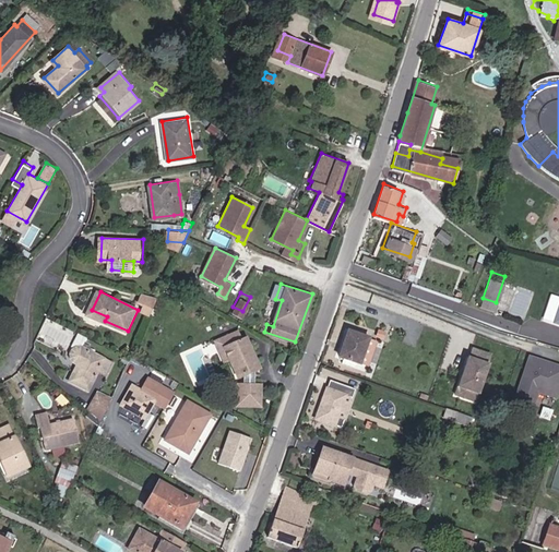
[(144,312),(151,315),(157,300),(144,295),(141,302),(147,306),(144,312)]
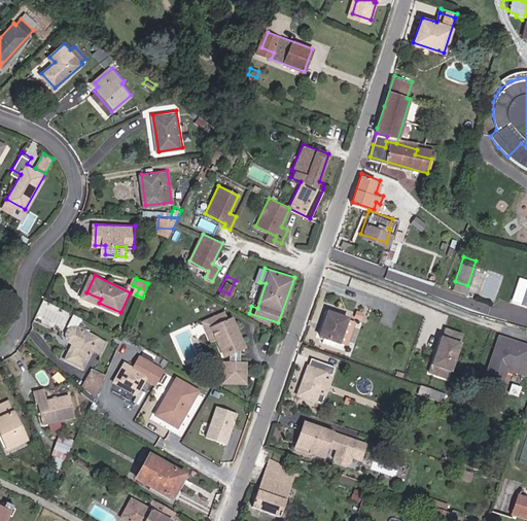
[(356,283),(353,290),(369,297),(372,289),(356,283)]
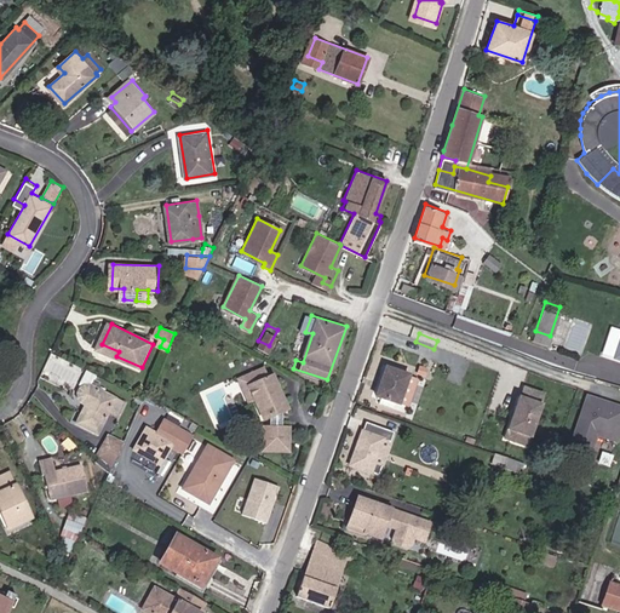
[(116,356),(119,351),(102,344),(99,348),(116,356)]
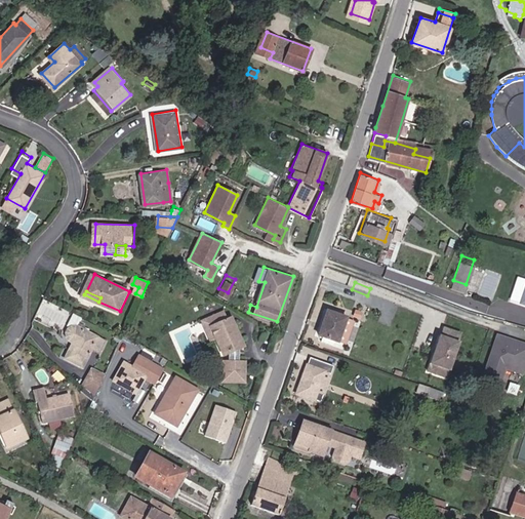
[(347,316),(325,309),(317,333),(338,340),(348,343),(355,320),(346,317),(347,316)]
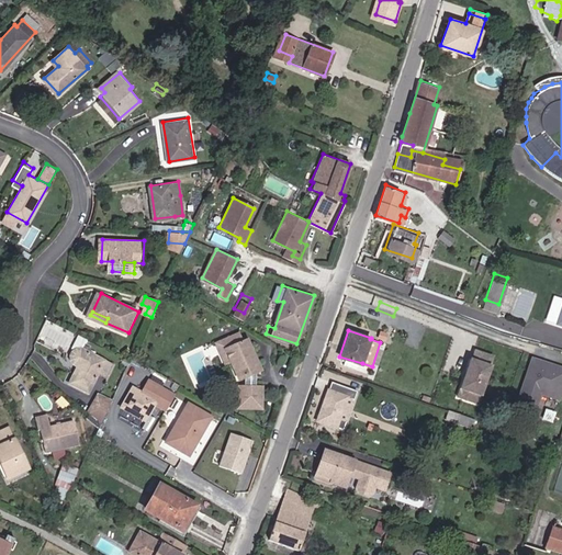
[(81,365),(74,381),(91,389),(101,372),(109,375),(114,361),(86,348),(85,347),(88,338),(80,335),(74,348),(78,350),(77,351),(76,354),(75,358),(76,360),(78,363),(81,365)]
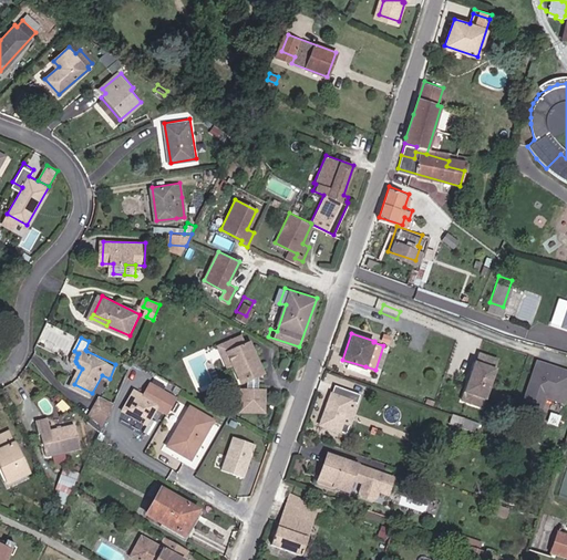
[(241,413),(266,413),(266,391),(258,390),(258,373),(261,371),(247,342),(243,344),(239,338),(226,344),(244,380),(246,379),(246,390),(241,390),(241,413)]
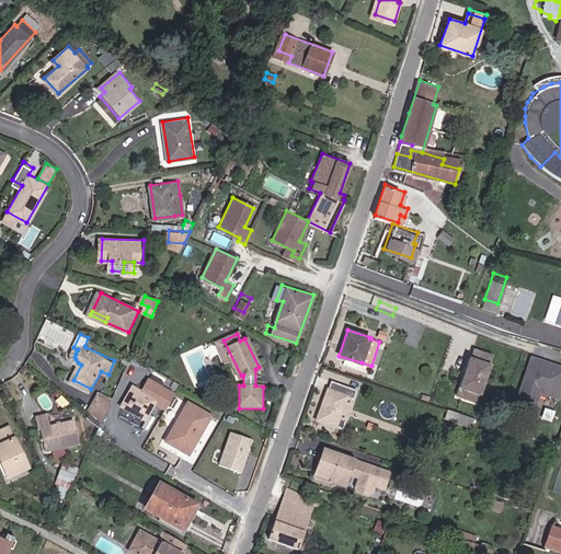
[(236,379),(241,376),(224,341),(218,343),(236,379)]
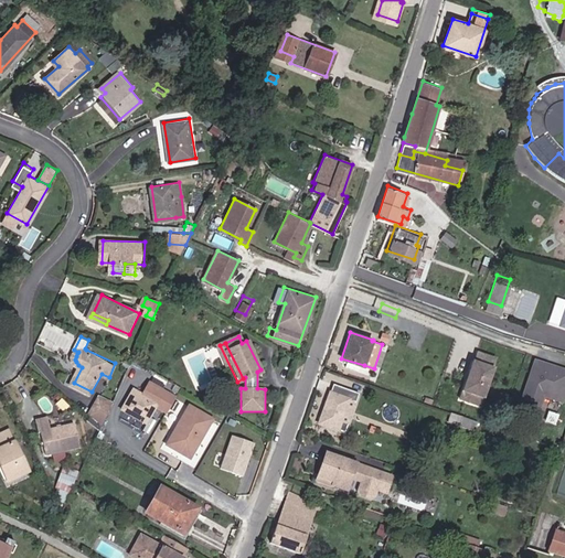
[(481,396),(491,366),(490,366),(493,356),(476,351),(472,360),(471,360),(458,398),(468,401),(471,393),(481,396)]
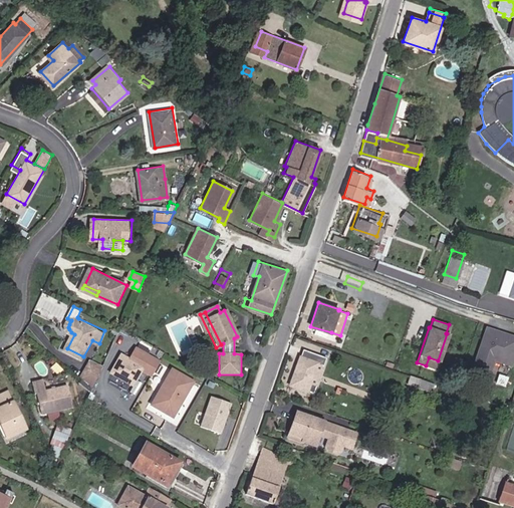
[(510,363),(513,350),(513,335),(500,331),(499,335),(494,333),(496,330),(485,326),(472,367),(488,372),(493,357),(510,363)]
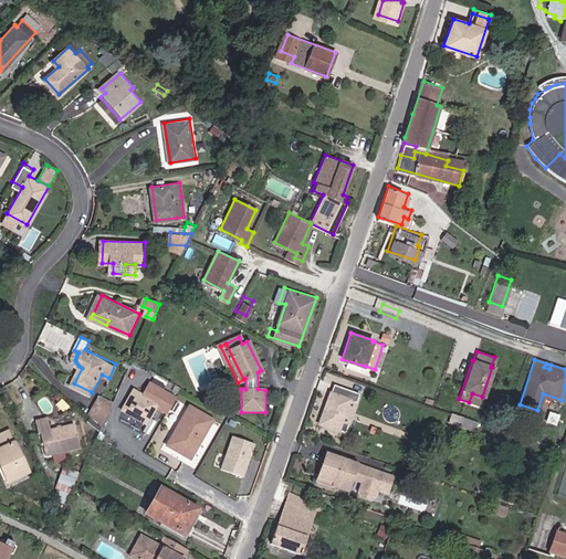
[(350,422),(343,419),(350,397),(357,400),(360,390),(333,381),(320,422),(347,432),(350,422)]
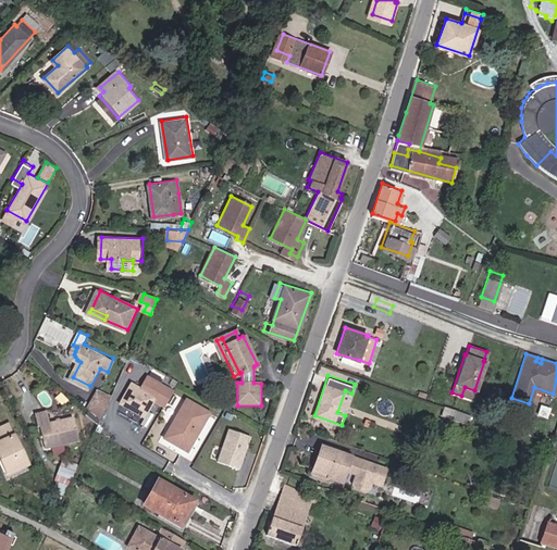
[(162,407),(172,391),(146,376),(137,391),(162,407)]
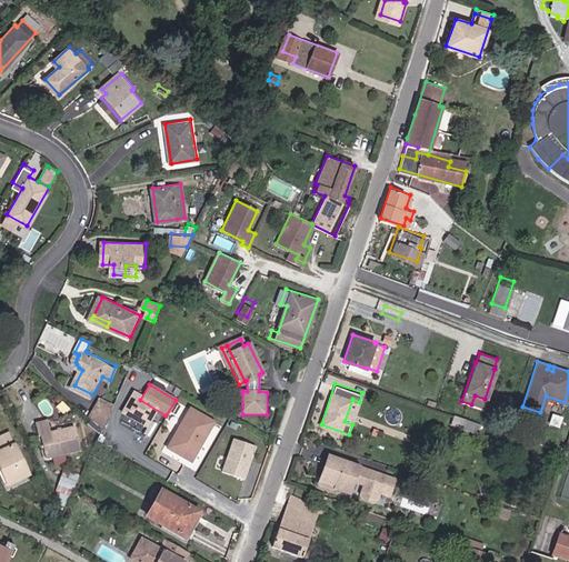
[(113,404),(115,402),(102,395),(101,399),(113,404)]
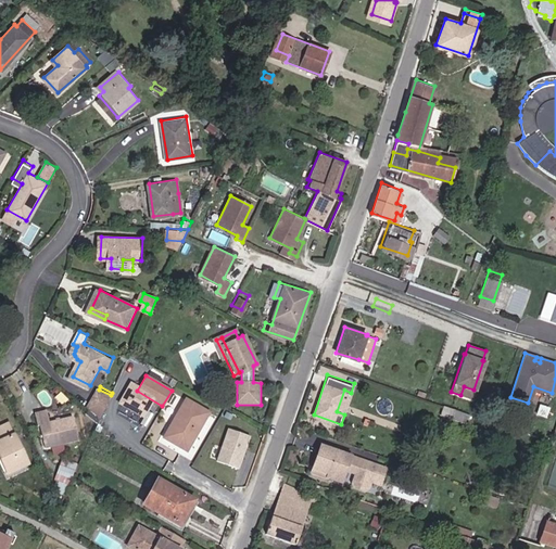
[(471,398),(474,390),(464,386),(460,395),(471,398)]
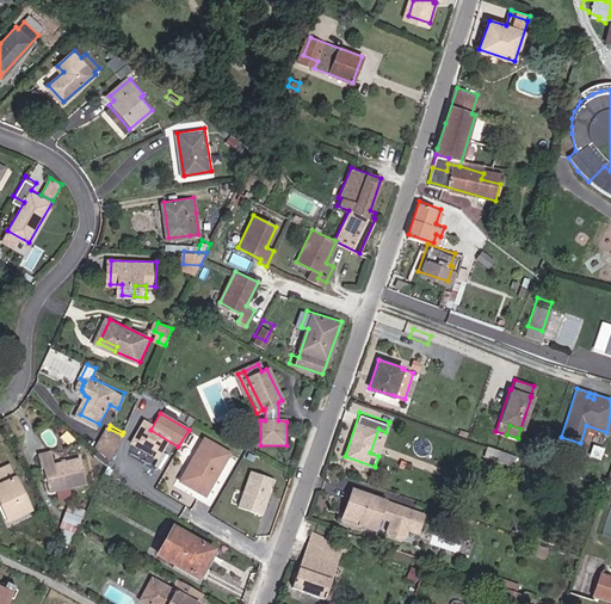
[(112,456),(122,435),(109,429),(100,445),(112,456)]
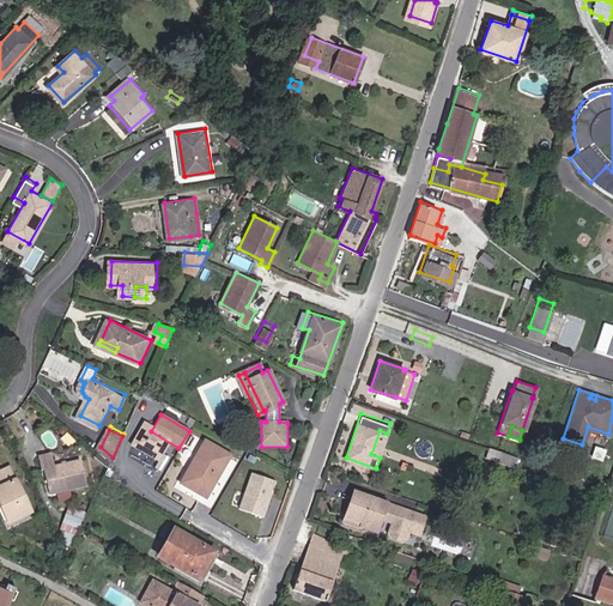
[(180,483),(206,498),(231,455),(204,440),(180,483)]
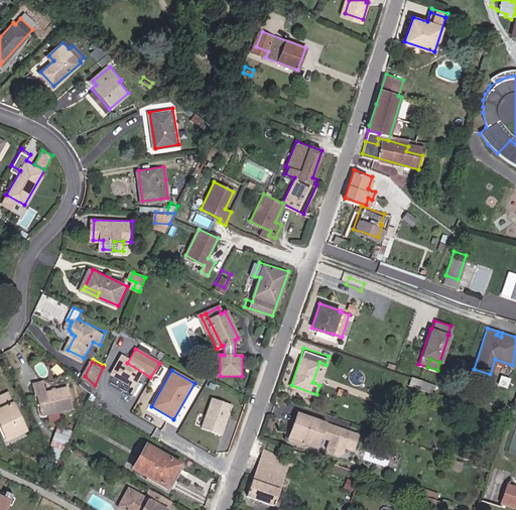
[(95,385),(85,376),(82,380),(93,388),(95,385)]
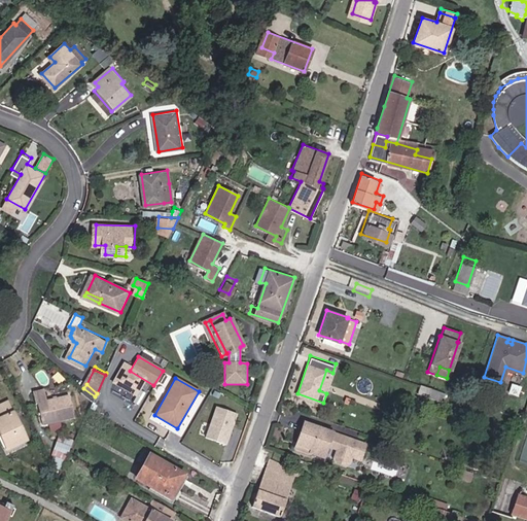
[(437,397),(440,391),(419,384),(417,390),(437,397)]
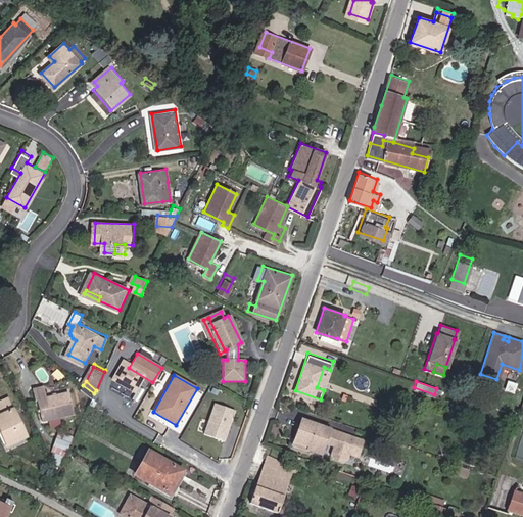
[(43,417),(76,410),(72,389),(50,394),(49,388),(37,390),(43,417)]
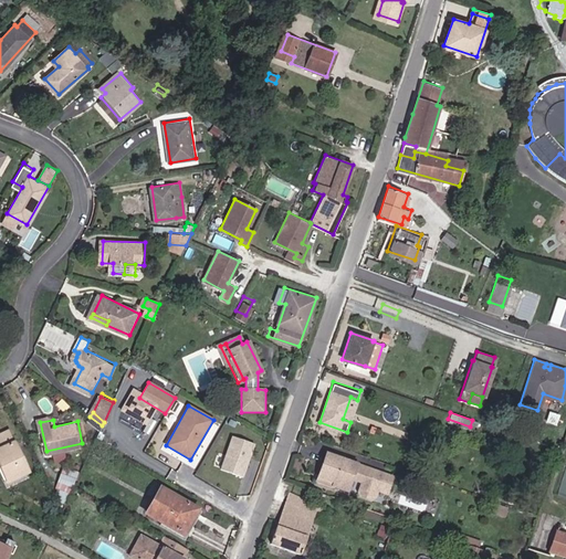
[(0,457),(10,480),(30,471),(10,428),(0,431),(0,457)]
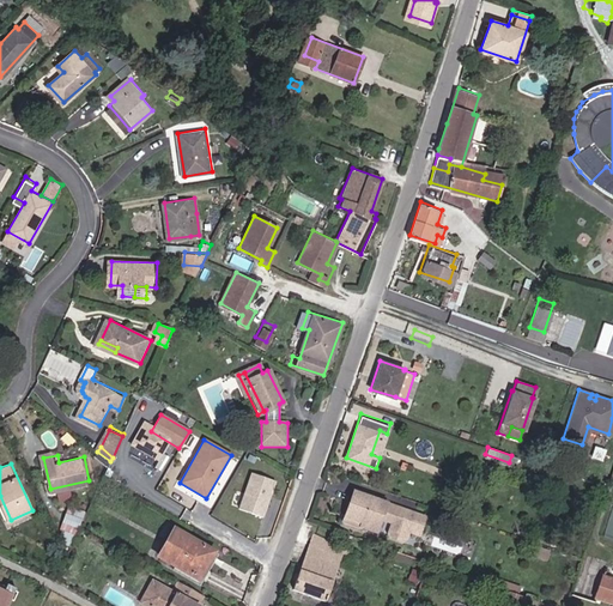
[(252,464),(238,500),(266,510),(279,474),(252,464)]
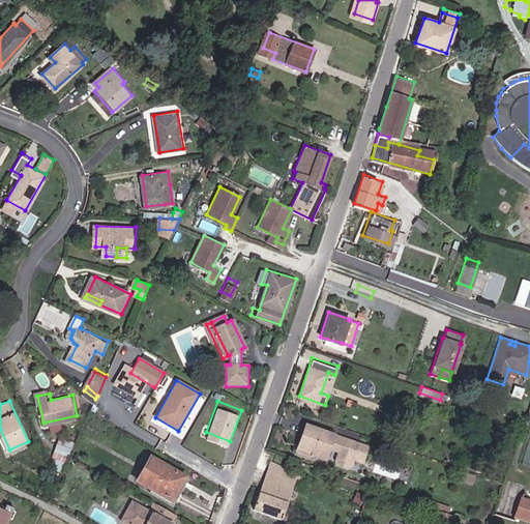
[(305,424),(296,449),(310,455),(311,452),(323,457),(327,444),(336,447),(332,457),(334,461),(344,464),(347,463),(351,453),(360,456),(364,443),(305,424)]
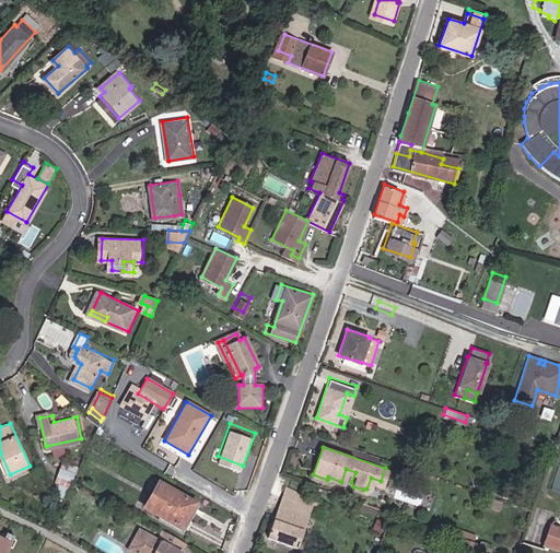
[(71,483),(80,463),(68,458),(58,478),(71,483)]
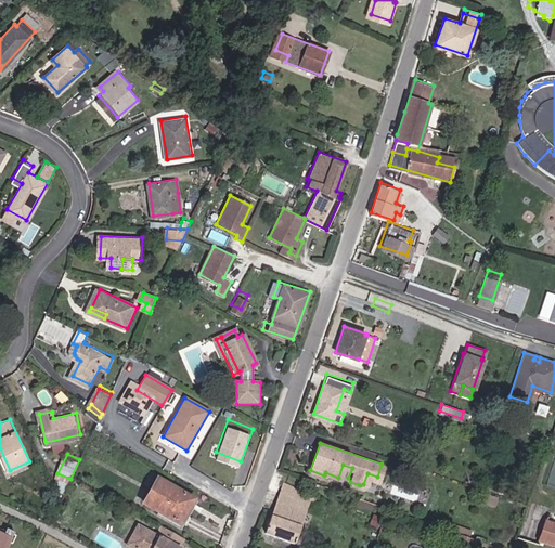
[(71,479),(57,473),(55,478),(60,486),(66,488),(71,479)]
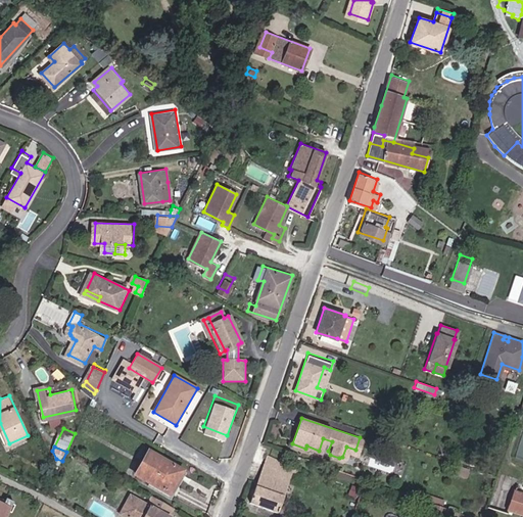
[(179,484),(186,471),(149,450),(136,472),(170,491),(175,481),(179,484)]
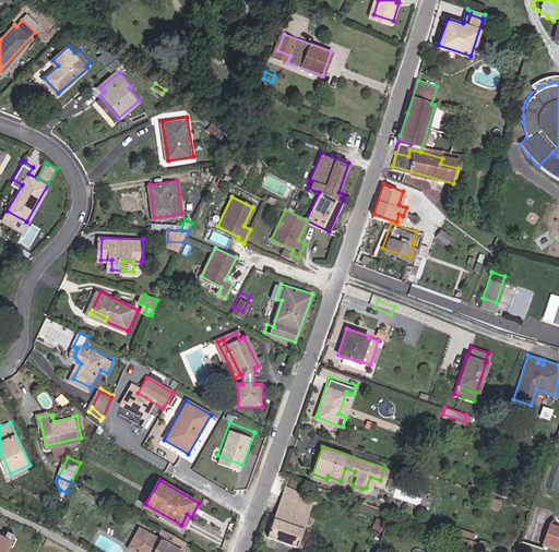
[(270,535),(298,544),(310,510),(325,516),(330,503),(320,500),(320,498),(286,486),(270,535)]
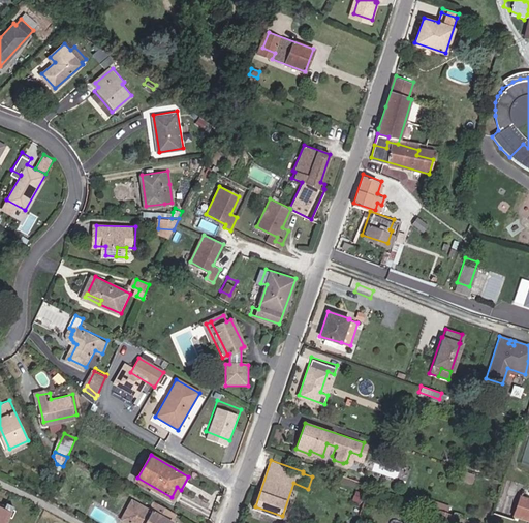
[(172,497),(176,500),(181,490),(177,487),(172,497)]
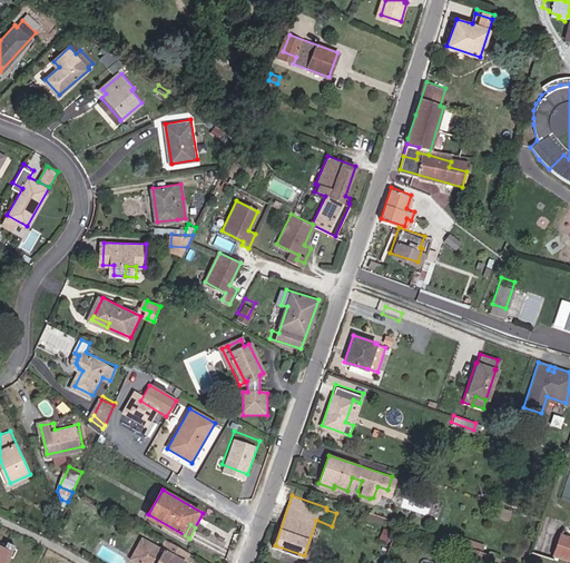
[(552,553),(557,554),(561,541),(564,533),(560,532),(552,553)]
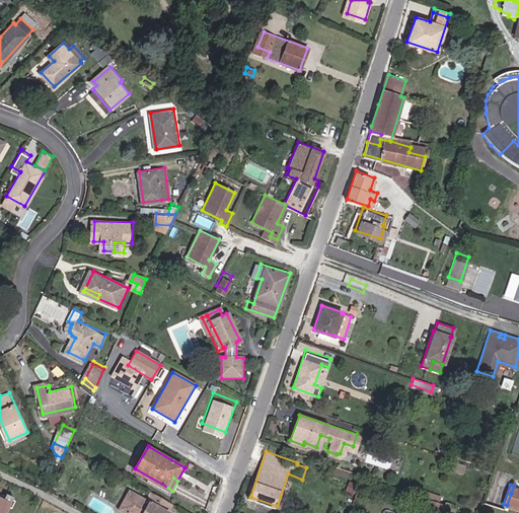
[(518,488),(514,486),(511,493),(507,505),(518,509),(518,488)]
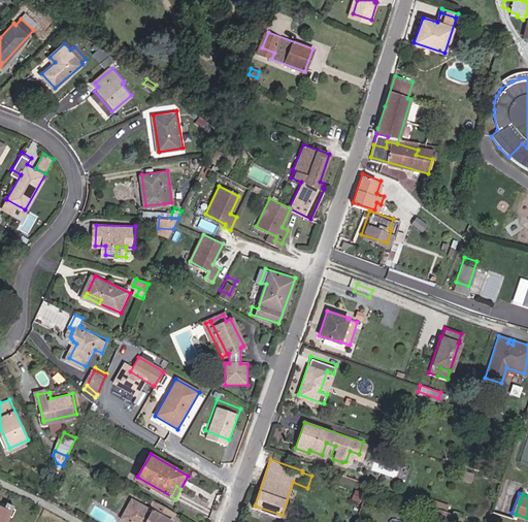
[(169,521),(175,512),(153,498),(149,508),(132,499),(122,517),(130,521),(169,521)]
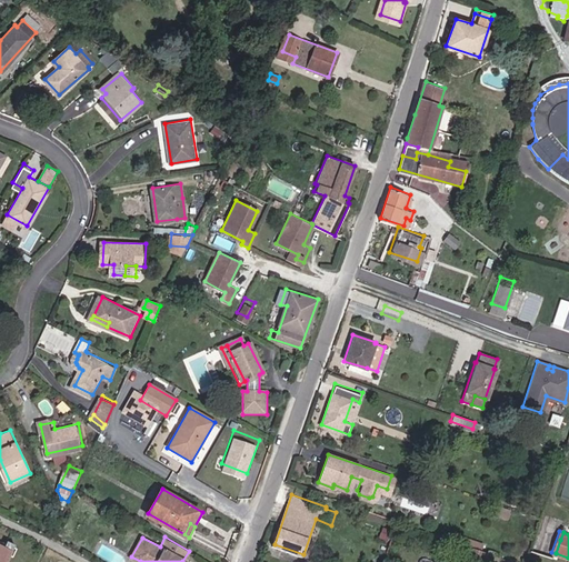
[(0,544),(6,548),(2,554),(9,558),(15,544),(9,542),(8,544),(0,540),(0,544)]
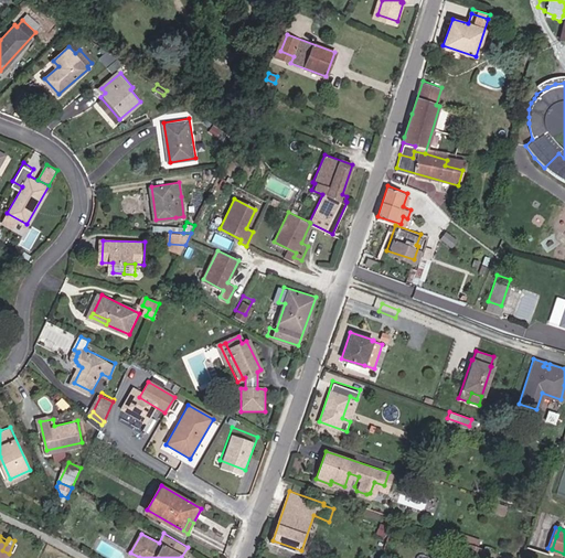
[(478,557),(481,557),(486,546),(457,536),(452,548),(478,557)]
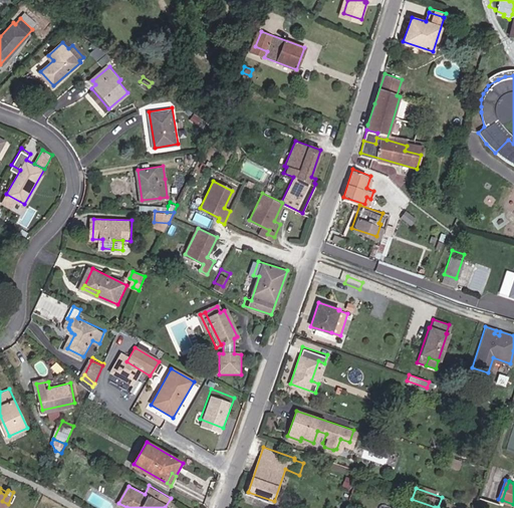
[(0,507),(6,507),(8,504),(2,501),(5,495),(0,492),(0,507)]
